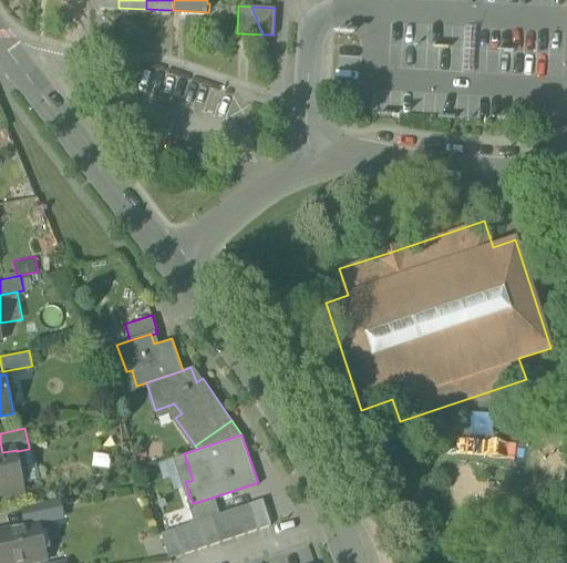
[(29,449),(17,451),(23,481),(23,482),(38,479),(30,447),(29,447),(29,449)]
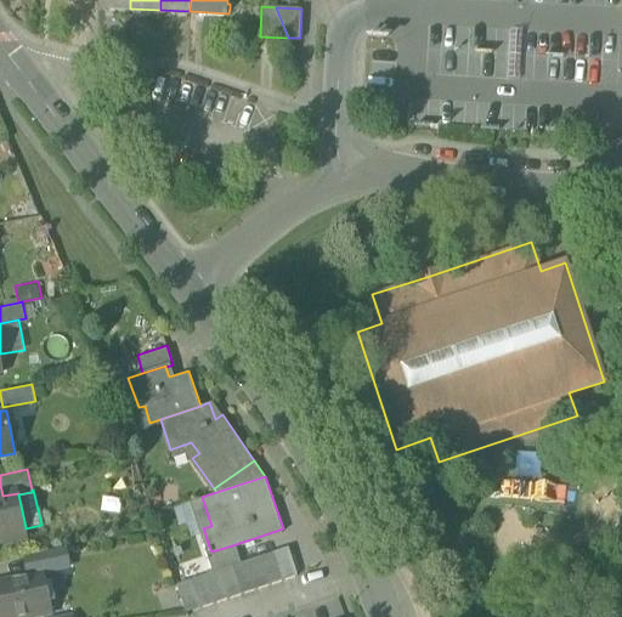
[(0,538),(3,538),(6,538),(5,531),(26,527),(18,494),(18,493),(3,496),(0,496),(0,538)]
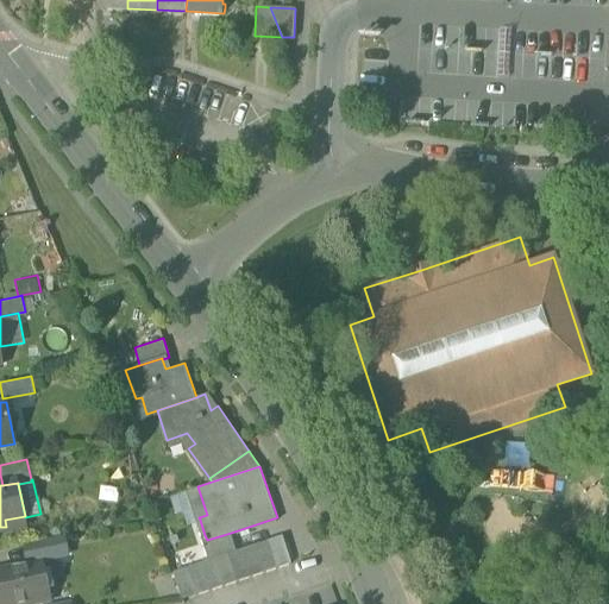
[(187,524),(200,520),(199,517),(207,515),(198,486),(170,496),(176,514),(183,511),(187,524)]
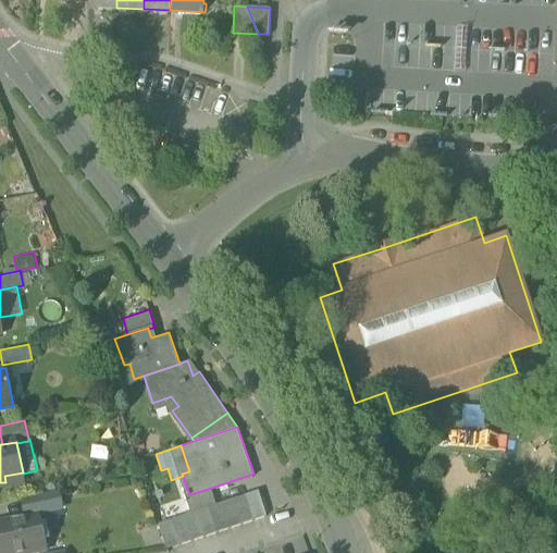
[(23,474),(23,472),(4,476),(5,482),(2,482),(3,489),(25,484),(23,474)]
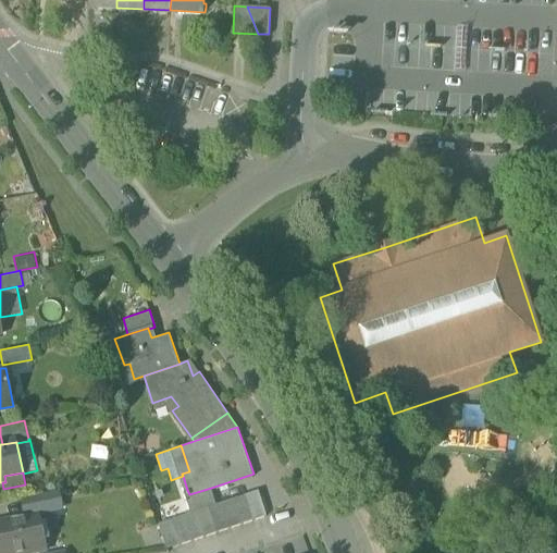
[(184,492),(190,511),(196,510),(208,505),(215,503),(211,488),(189,494),(187,490),(184,492)]
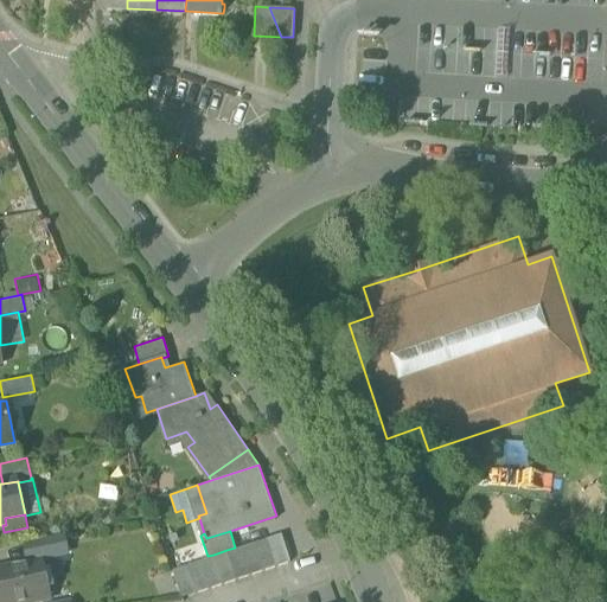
[(281,532),(267,537),(276,563),(289,559),(281,532)]
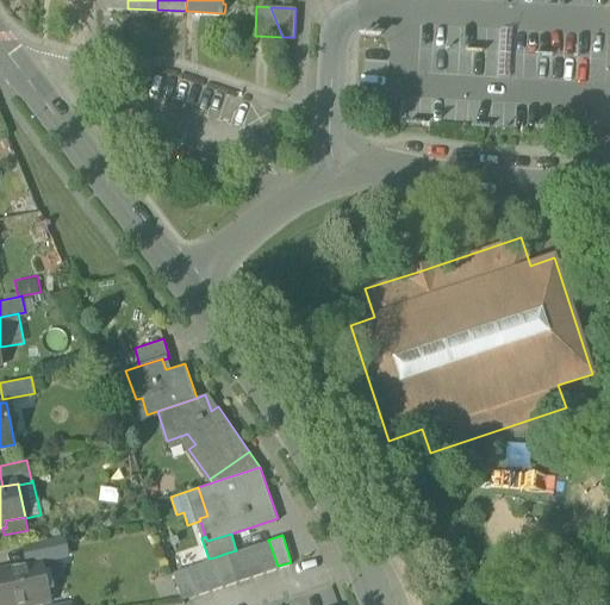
[(64,536),(37,541),(39,559),(42,559),(68,554),(64,536)]
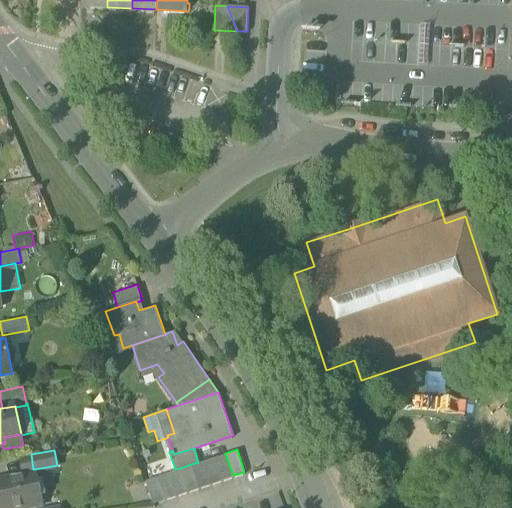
[(225,453),(214,456),(222,479),(233,475),(225,453)]
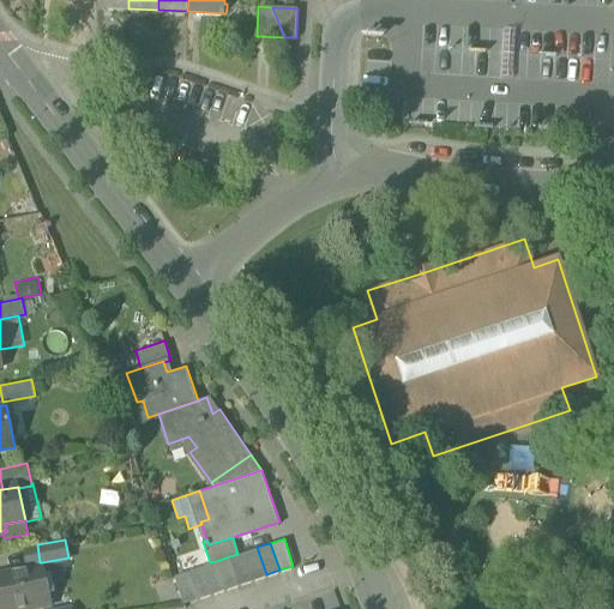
[(26,566),(40,562),(37,544),(23,548),(26,566)]
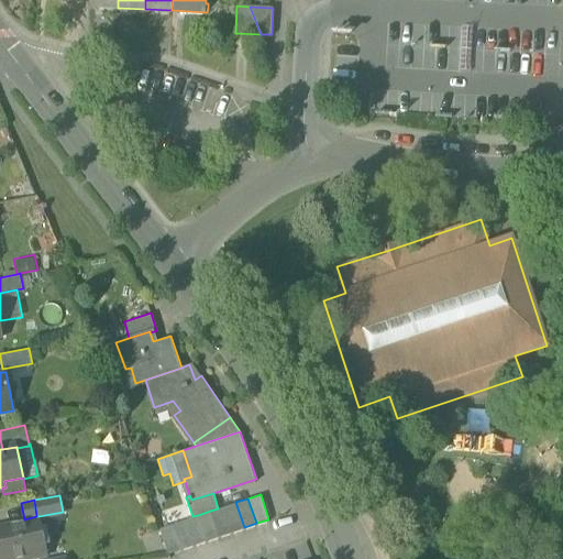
[(235,502),(223,506),(231,532),(244,527),(235,502)]
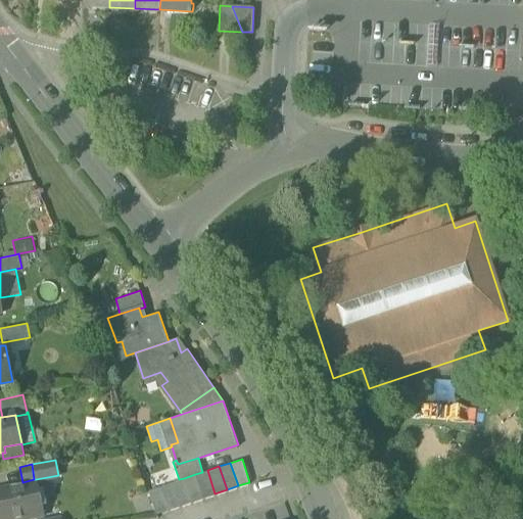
[(202,472),(195,474),(203,498),(215,493),(207,470),(202,472)]
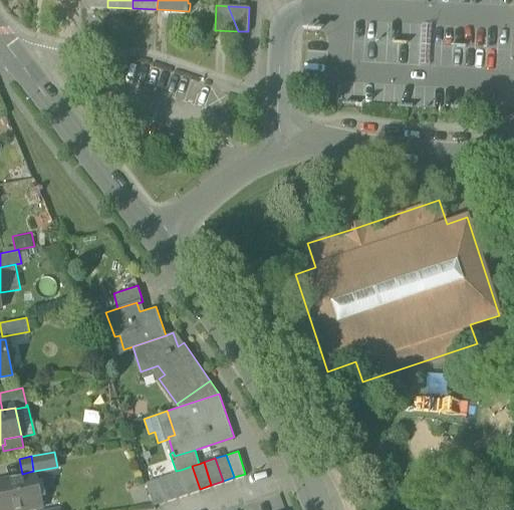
[(192,466),(181,470),(188,492),(200,489),(192,466)]
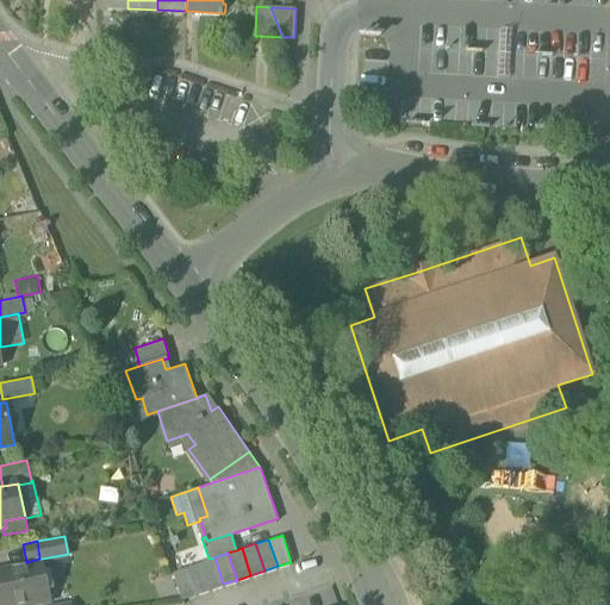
[(209,559),(200,562),(210,588),(223,584),(215,557),(209,559)]
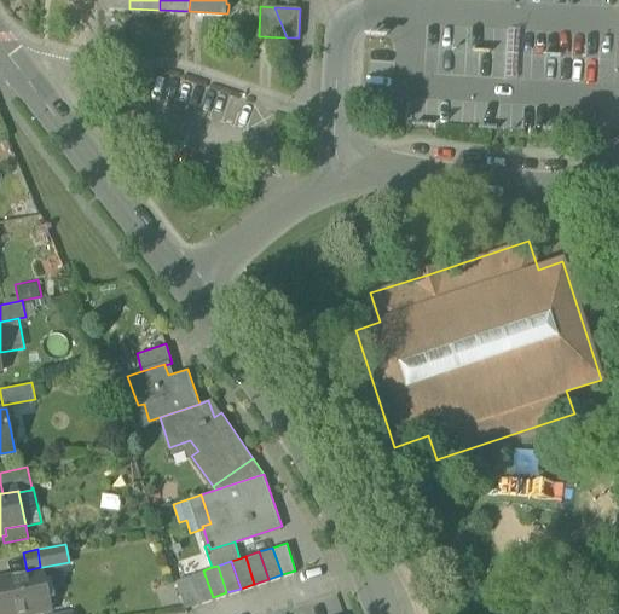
[(0,578),(0,613),(23,613),(51,608),(42,567),(40,567),(27,571),(9,574),(9,577),(0,578)]
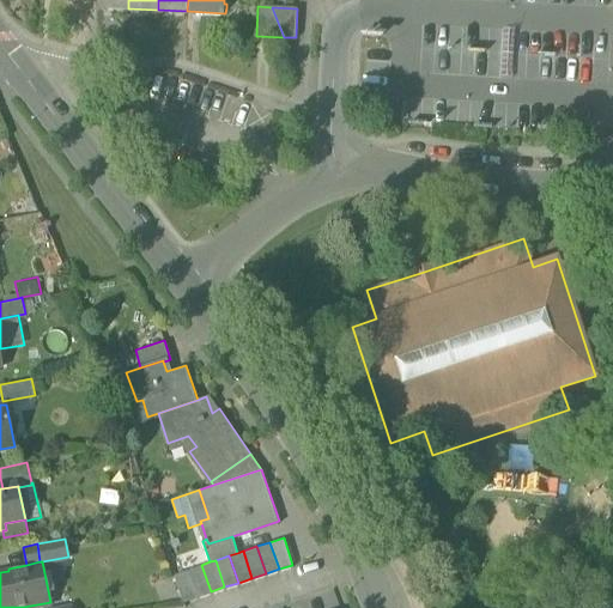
[(201,565),(188,569),(198,596),(211,591),(201,565)]
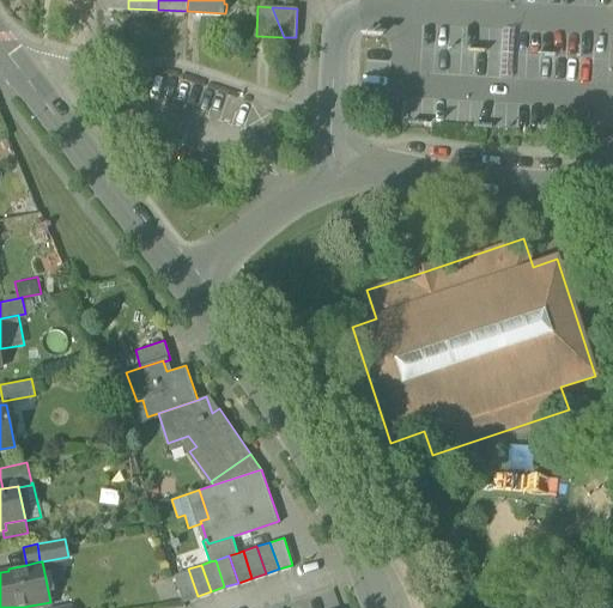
[(183,601),(198,596),(188,569),(175,573),(183,601)]
